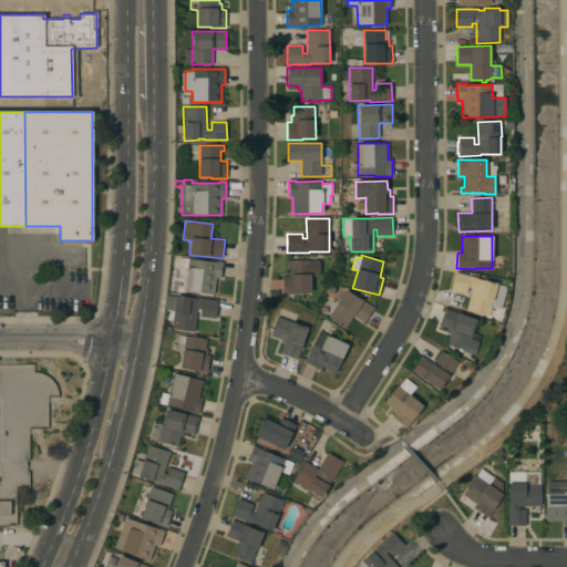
[(222,278),(216,278),(214,295),(185,291),(187,268),(178,267),(179,257),(189,258),(189,259),(215,263),(215,261),(223,263),(222,278)]
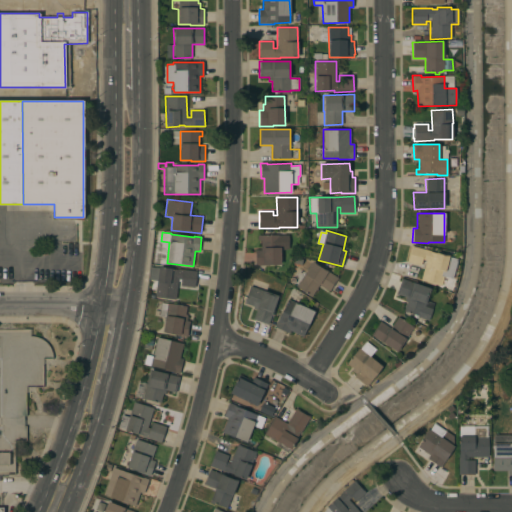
[(255,250),(261,250),(261,240),(257,240),(258,235),(281,235),(280,265),(269,264),(269,265),(255,265),(255,250)]
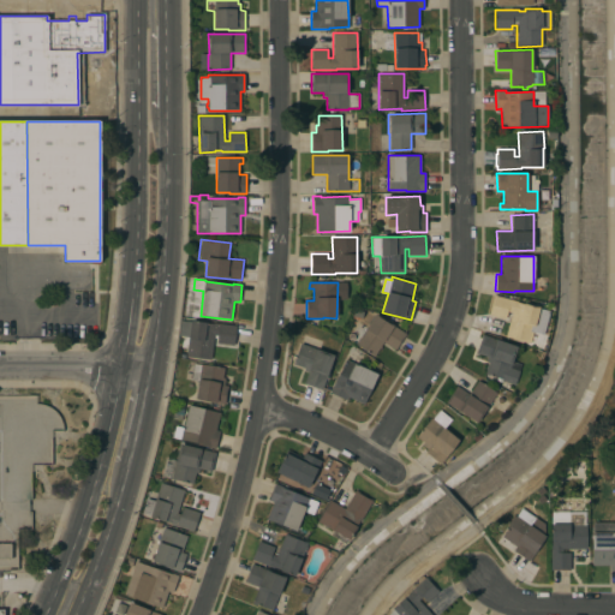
[(494,296),(517,302),(517,303),(523,305),(524,303),(539,308),(538,309),(549,311),(543,335),(532,332),(530,344),(506,336),(512,314),(507,312),(505,320),(489,315),(494,296)]
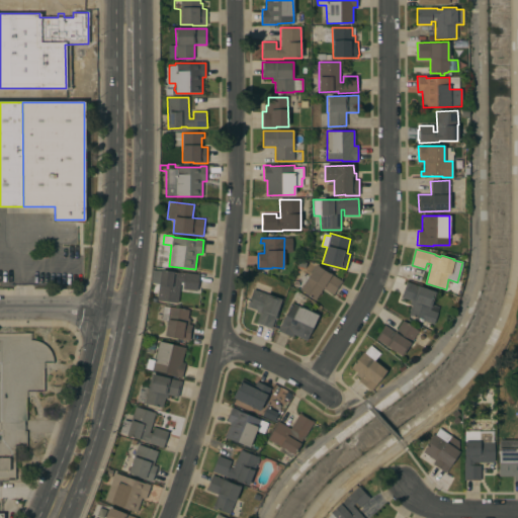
[(333,294),(323,288),(315,300),(312,298),(312,297),(299,290),(299,289),(295,286),(304,272),(309,275),(316,265),(342,281),(333,294)]
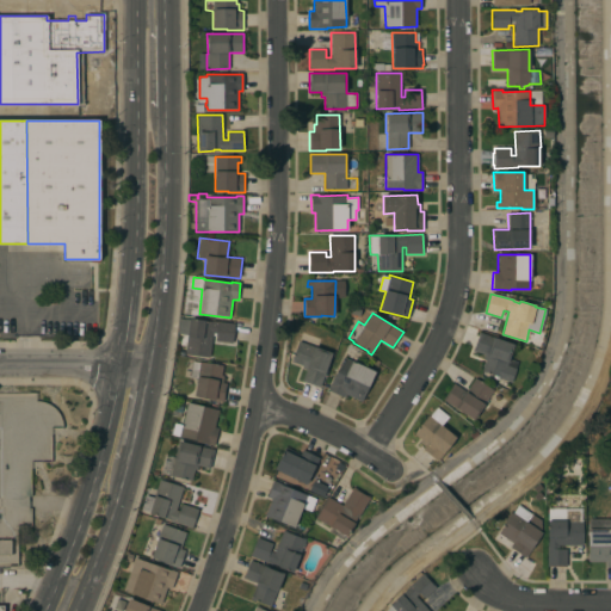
[(215,341),(216,333),(213,333),(210,357),(185,355),(187,334),(178,334),(180,319),(211,322),(211,321),(234,323),(233,343),(215,341)]
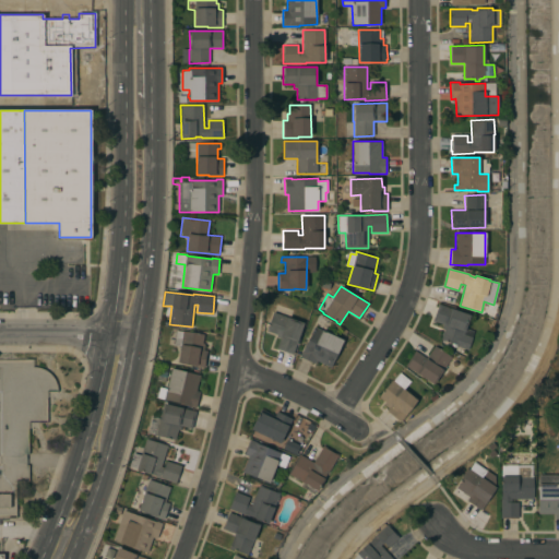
[(443,330),(441,329),(442,324),(432,321),(438,304),(470,316),(465,328),(474,331),(467,351),(458,346),(458,345),(456,345),(455,348),(451,346),(452,344),(440,340),(443,330)]
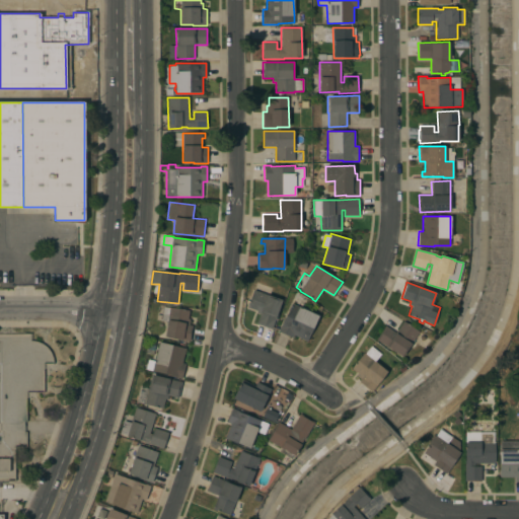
[(256,323),(260,314),(256,313),(257,310),(247,307),(253,290),(282,300),(272,329),(256,323)]
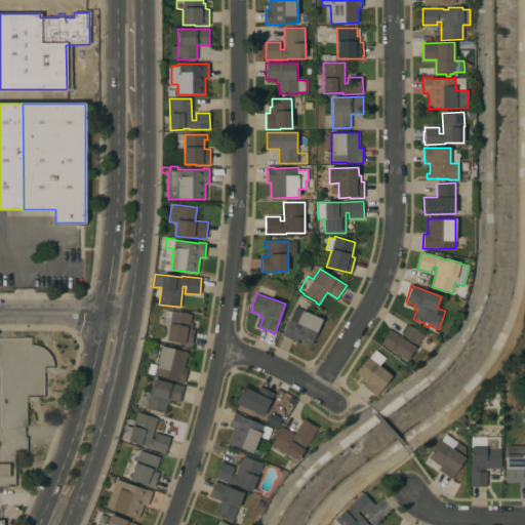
[(295,341),(281,335),(288,321),(289,321),(295,307),(322,319),(311,345),(297,338),(295,341)]
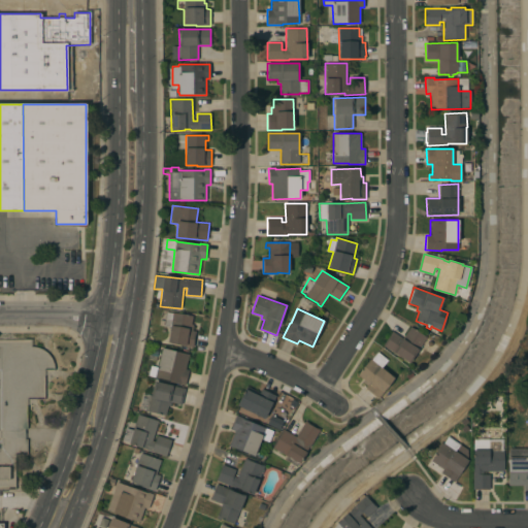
[(191,324),(193,325),(192,331),(196,331),(193,348),(167,342),(170,327),(164,326),(166,311),(192,316),(191,324)]
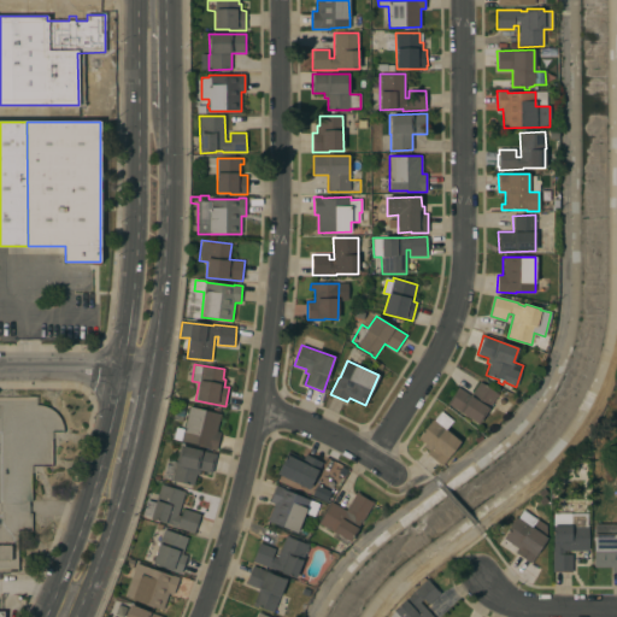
[(458,387),(470,395),(479,382),(503,398),(492,415),(487,411),(479,424),(447,404),(458,387)]
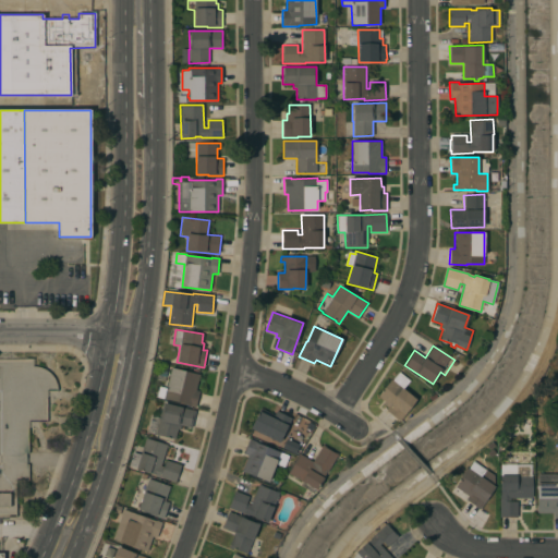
[(46,423),(46,391),(52,391),(52,367),(20,367),(20,400),(19,416),(10,416),(10,423),(46,423)]
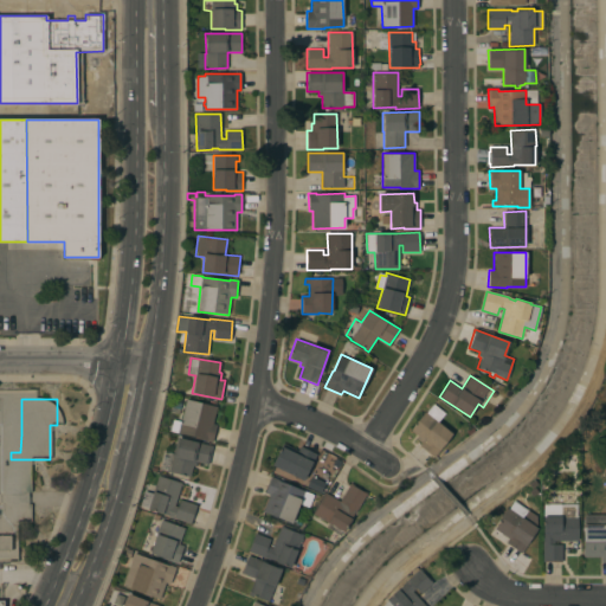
[(212,424),(217,425),(212,443),(195,438),(195,437),(171,431),(173,419),(180,421),(186,399),(217,407),(212,424)]
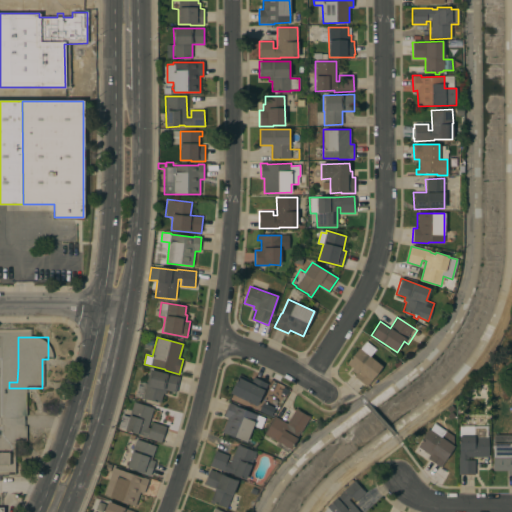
[(376,349),(370,357),(382,366),(372,378),(373,378),(366,387),(354,377),(356,374),(351,370),(353,369),(346,364),(359,348),(360,349),(366,341),(376,349)]
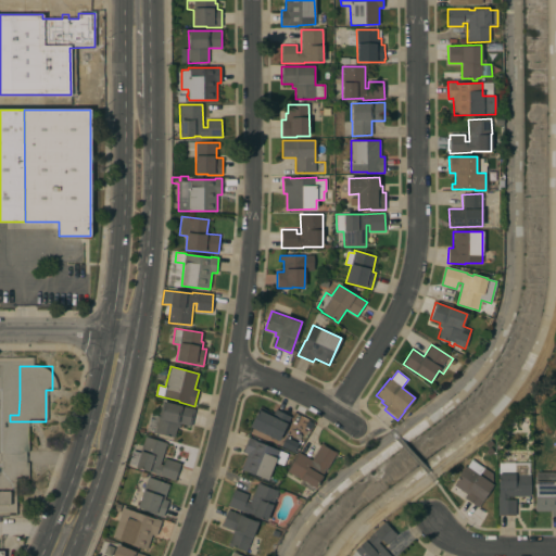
[(190,427),(180,424),(179,428),(177,428),(174,438),(154,433),(163,402),(194,409),(190,427)]
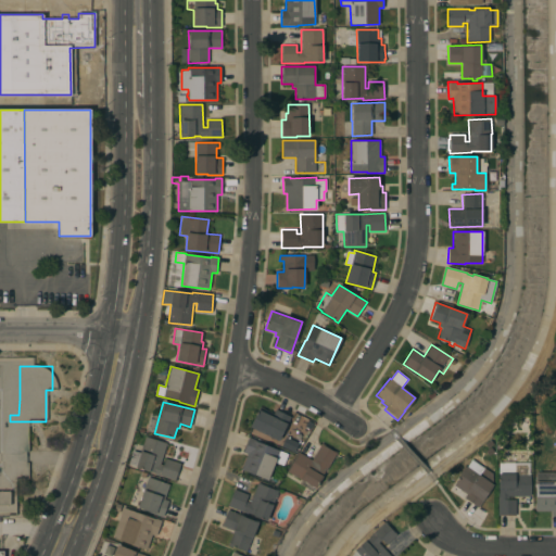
[(273,414),(275,409),(290,417),(278,441),(250,427),(258,407),(273,414)]
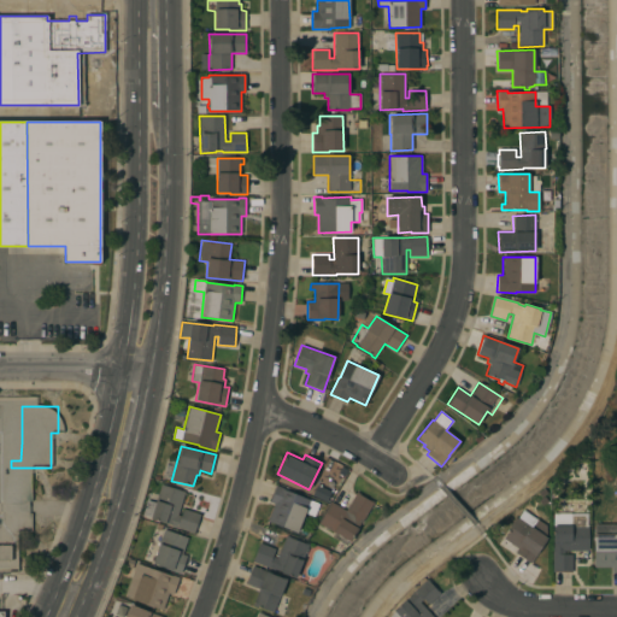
[(325,489),(316,485),(311,495),(325,503),(345,468),(327,458),(318,475),(330,482),(325,489)]
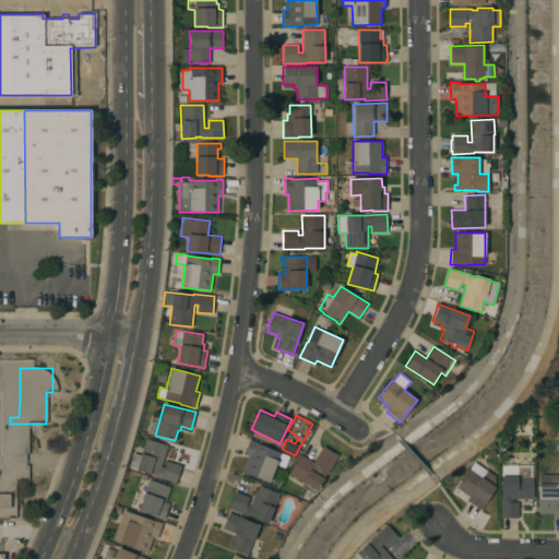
[(2,453),(3,482),(25,482),(25,444),(13,444),(13,438),(2,438),(3,453),(2,453)]
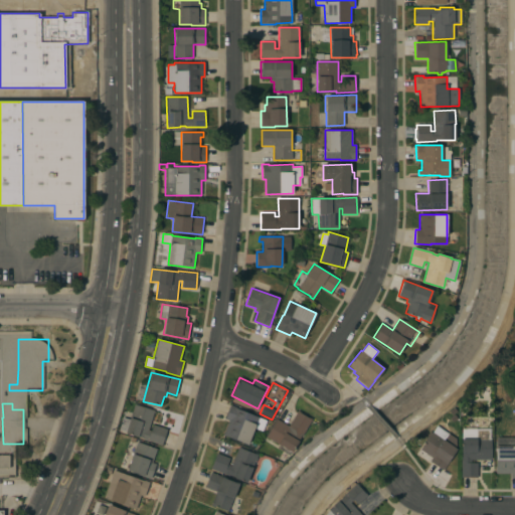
[(167,428),(162,445),(143,439),(143,438),(138,436),(138,437),(126,434),(126,433),(120,431),(124,417),(130,419),(134,404),(154,410),(148,430),(151,431),(153,424),(167,428)]
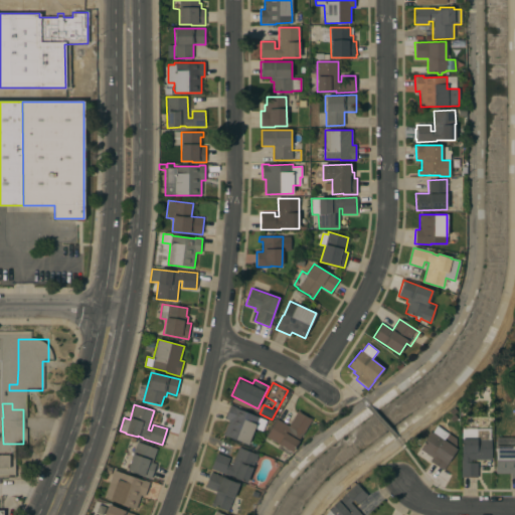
[(228,420),(224,419),(230,404),(237,407),(236,408),(267,420),(263,431),(254,427),(247,445),(222,435),(228,420)]
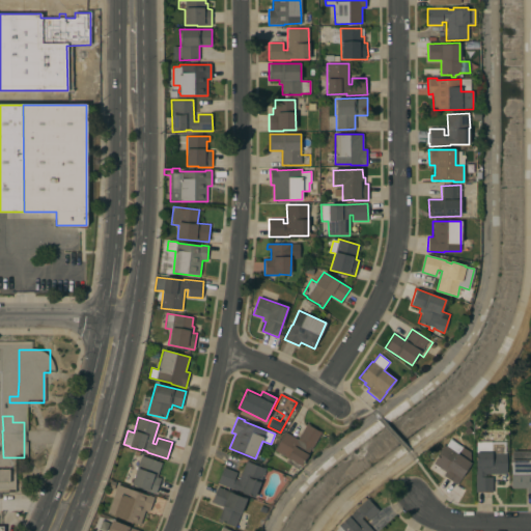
[(285,432),(298,440),(307,423),(322,432),(311,450),(310,449),(307,454),(308,455),(297,468),(290,465),(292,462),(274,450),(285,432)]
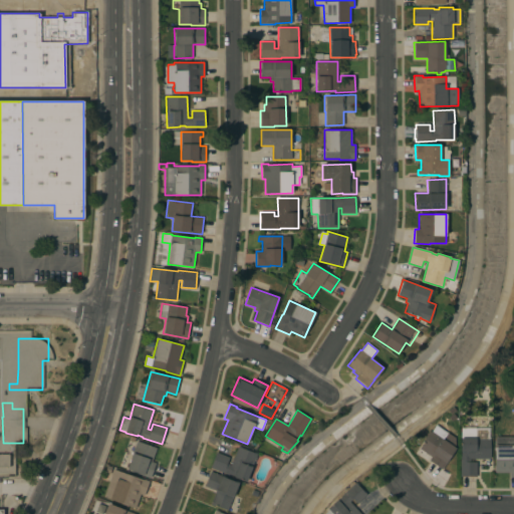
[(456,449),(448,460),(448,461),(442,470),(429,460),(431,457),(420,449),(426,440),(424,438),(429,431),(431,432),(436,425),(455,438),(455,448),(456,449)]
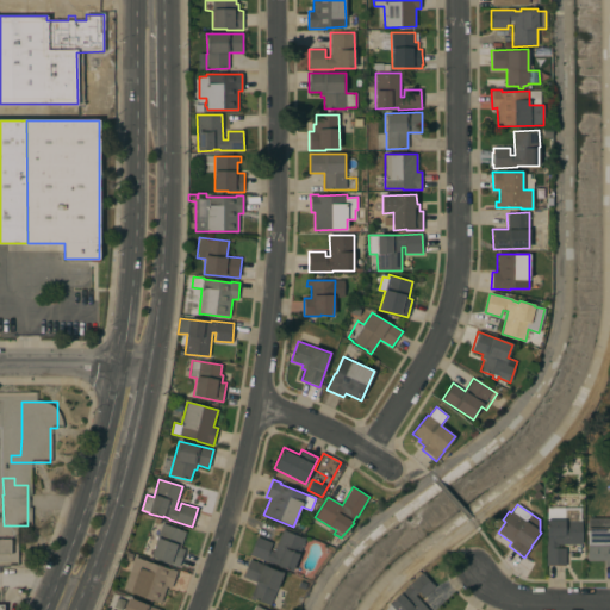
[(558,545),(558,549),(565,548),(565,566),(546,566),(546,542),(547,542),(547,536),(546,536),(546,521),(547,521),(547,508),(564,508),(580,508),(580,520),(582,545),(558,545)]
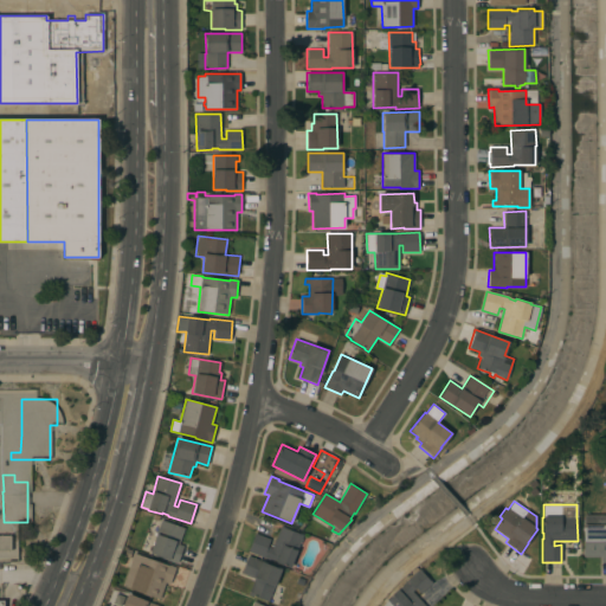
[(605,515),(605,562),(600,562),(600,558),(584,558),(582,526),(584,526),(584,515),(605,515)]
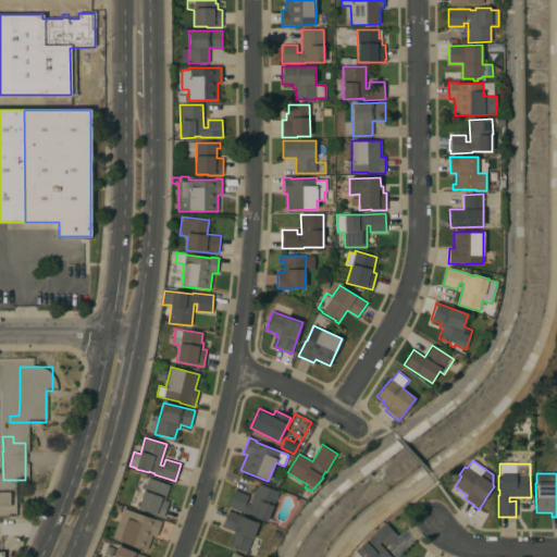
[(164,500),(169,502),(162,518),(137,508),(148,478),(170,485),(164,500)]
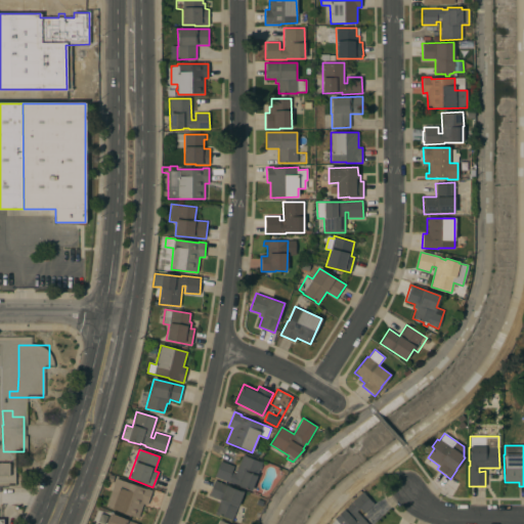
[(262,463),(251,491),(238,486),(238,485),(233,483),(233,484),(214,477),(220,461),(233,466),(231,472),(235,474),(243,454),(262,463)]
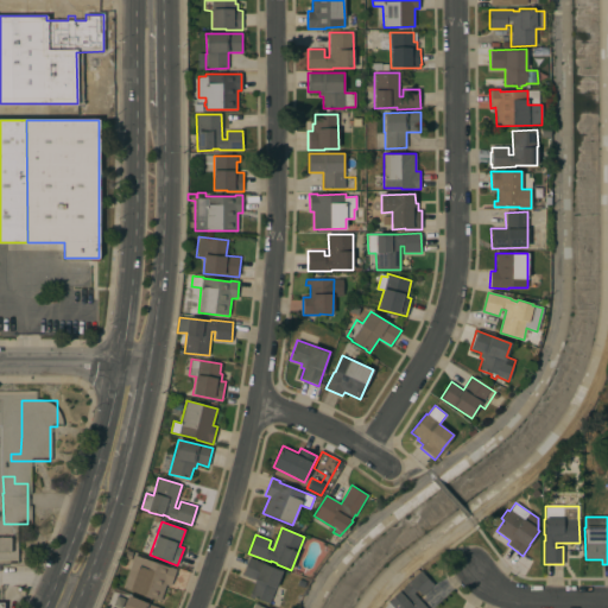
[(0,537),(11,537),(11,552),(0,552),(0,537)]
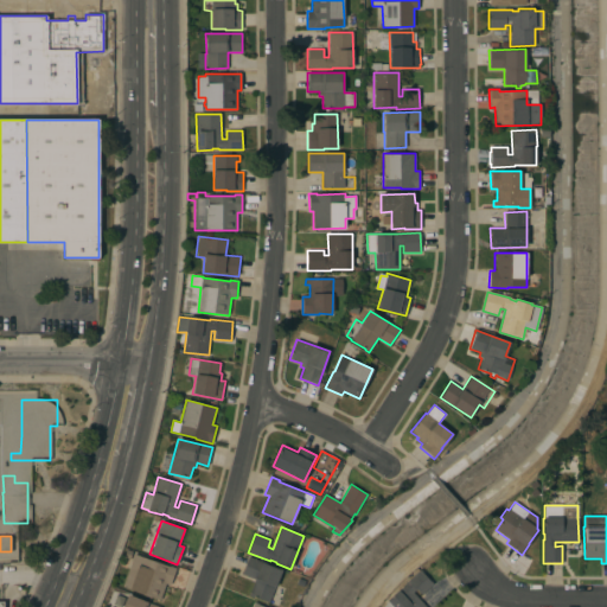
[(133,555),(158,563),(158,562),(176,568),(170,586),(166,583),(160,601),(122,587),(133,555)]
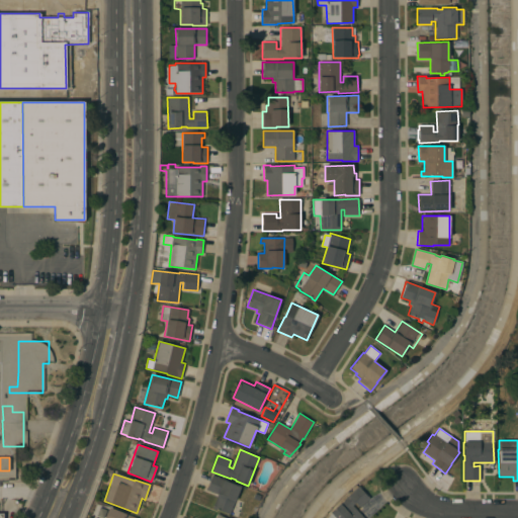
[(211,475),(241,487),(229,515),(212,508),(218,495),(205,490),(211,475)]
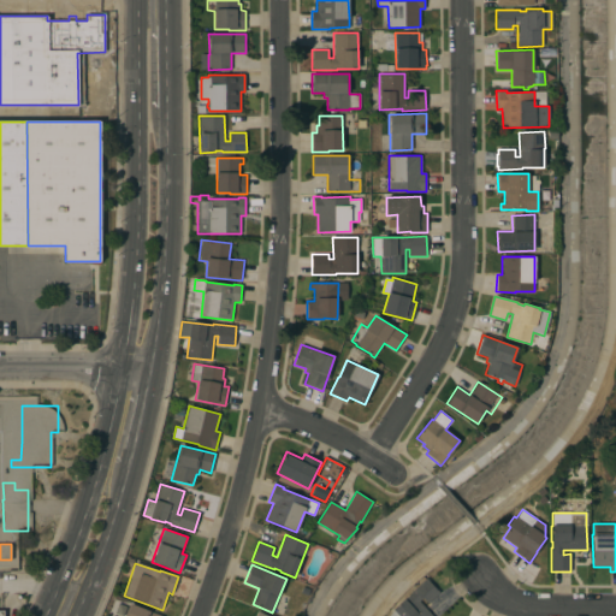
[(427,604),(422,598),(418,602),(432,615),(389,615),(394,611),(392,610),(403,599),(404,600),(409,596),(408,594),(426,578),(439,592),(427,604)]
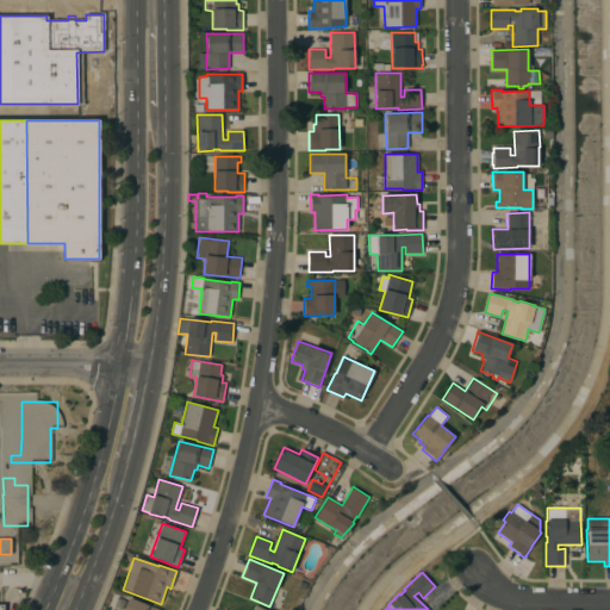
[(298,586),(300,580),(307,584),(305,590),(298,586)]
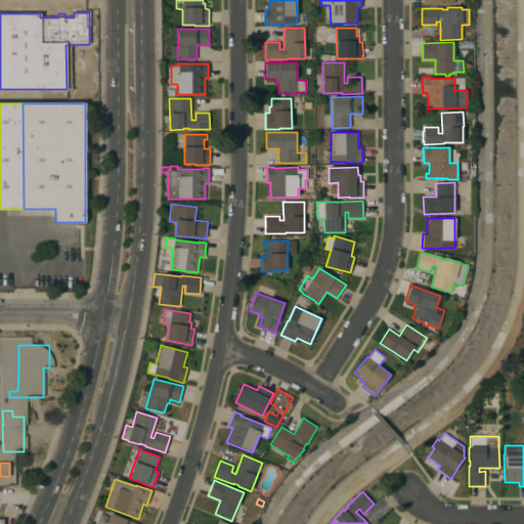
[(105,523),(111,513),(136,523),(105,523)]
